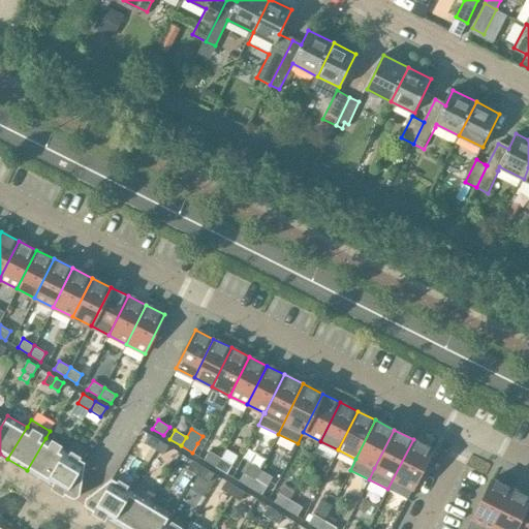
[(156,449),(161,440),(150,434),(145,442),(156,449)]
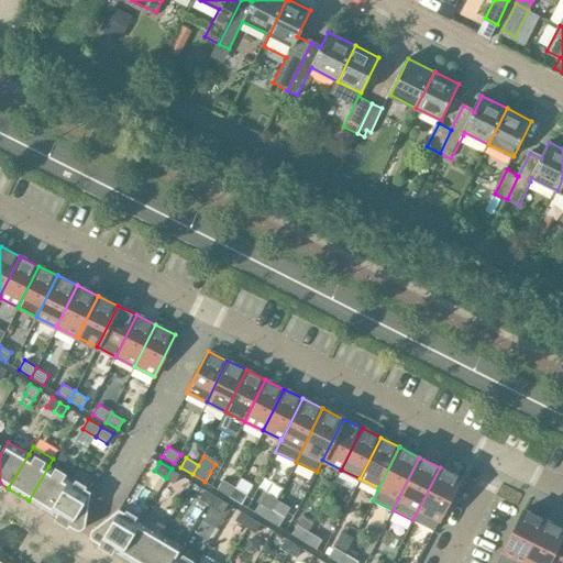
[(29,500),(48,512),(69,479),(48,466),(29,500)]
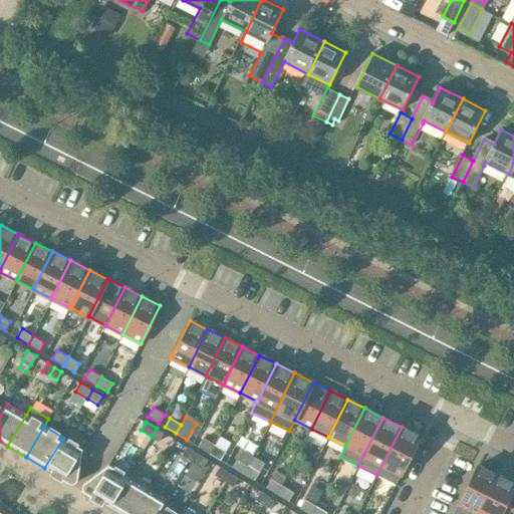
[(396,484),(402,474),(421,436),(402,427),(376,475),(396,484)]
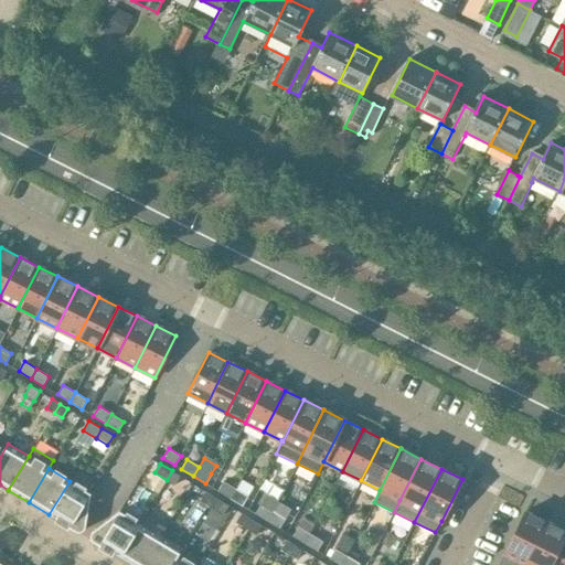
[(172,470),(167,480),(174,484),(180,476),(172,470)]
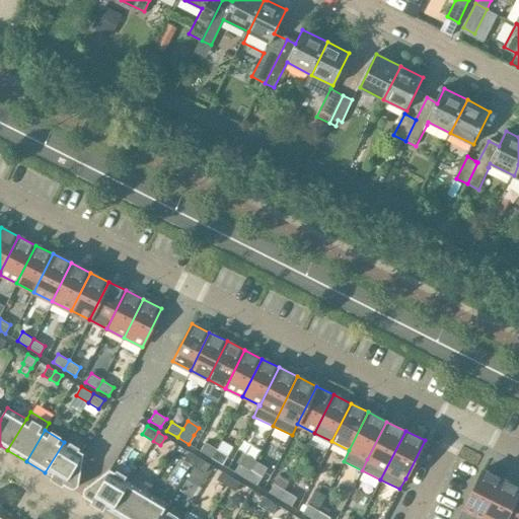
[(78,484),(78,483),(83,453),(64,442),(45,472),(69,488),(70,488),(71,489),(73,489),(74,488),(76,488),(76,487),(77,486),(78,484)]
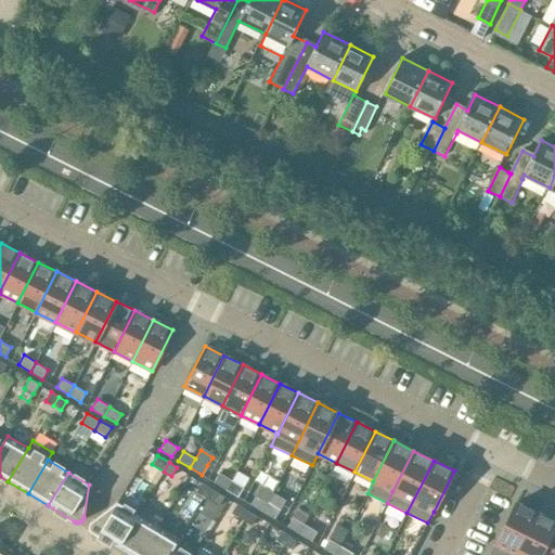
[(226,489),(231,480),(219,473),(214,482),(226,489)]
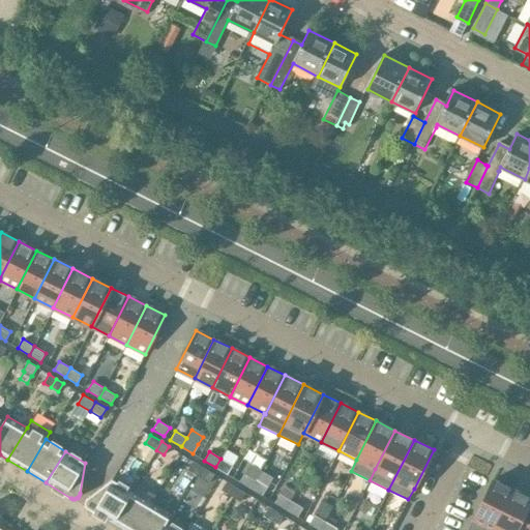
[(232,465),(221,459),(215,467),(227,474),(232,465)]
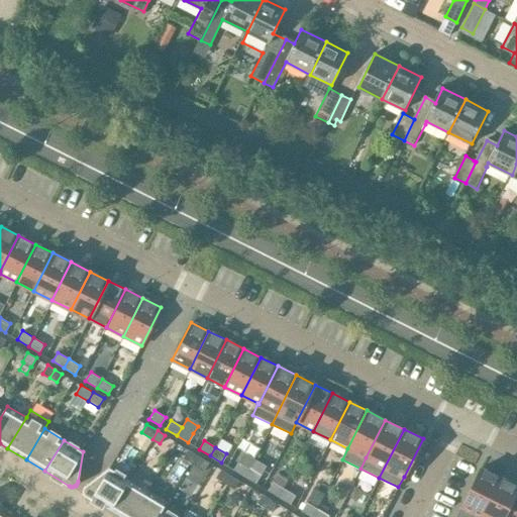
[(190,461),(195,453),(188,448),(183,457),(190,461)]
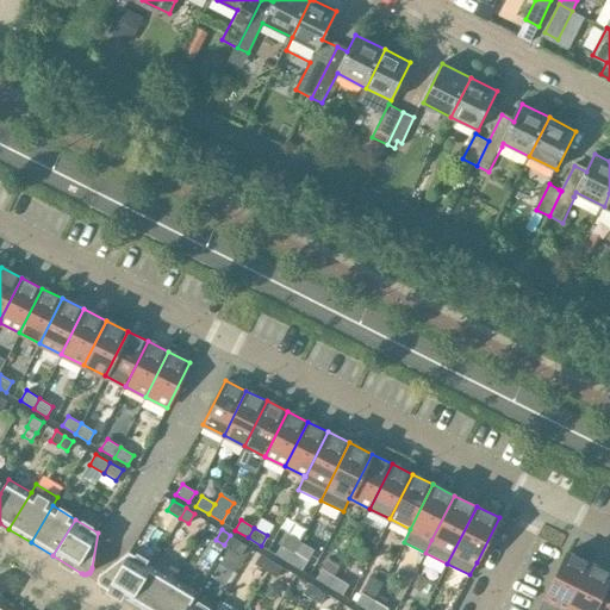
[(224,545),(235,551),(241,555),(247,545),(230,535),(224,545)]
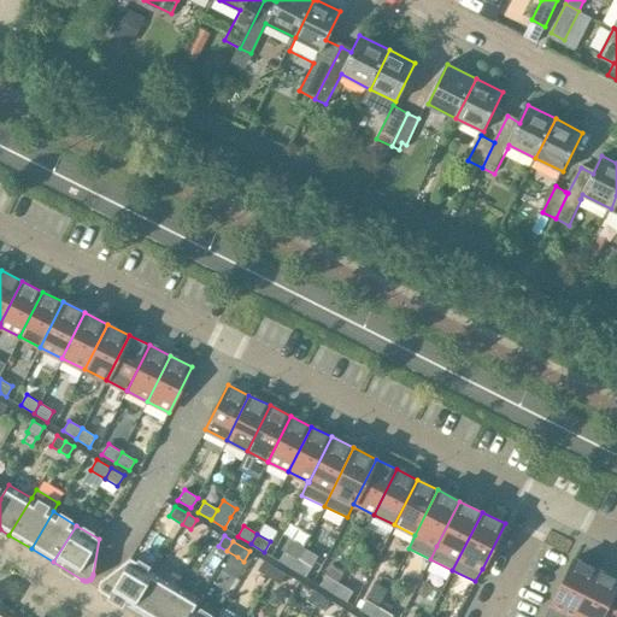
[(305,577),(311,566),(317,556),(304,547),(298,558),(292,569),(305,577)]
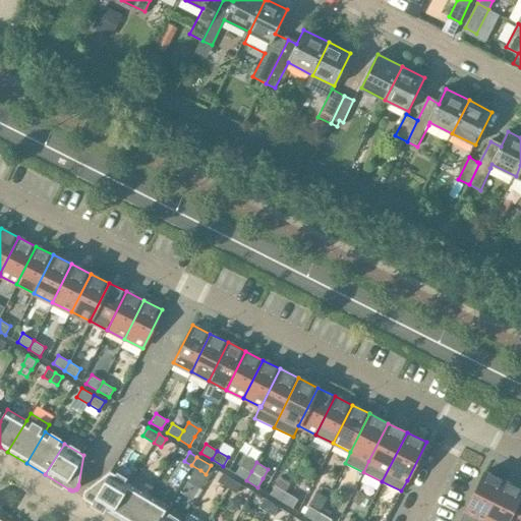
[(246,480),(251,471),(240,464),(235,473),(246,480)]
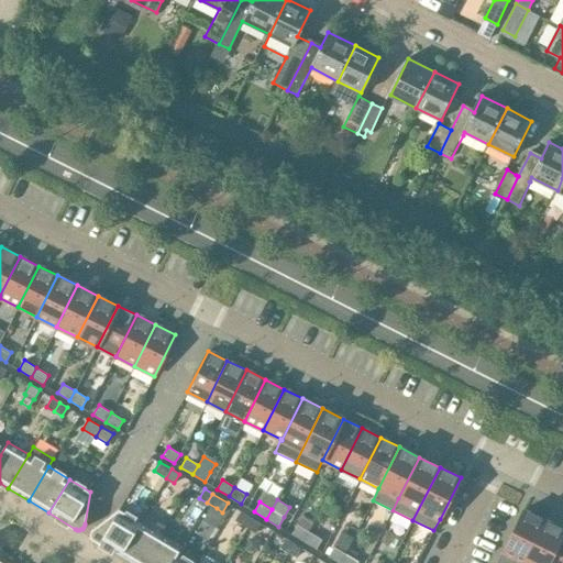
[(92,539),(94,540),(120,555),(140,521),(119,509),(92,529),(91,530),(90,531),(90,532),(90,533),(90,536),(90,537),(91,538),(92,539)]
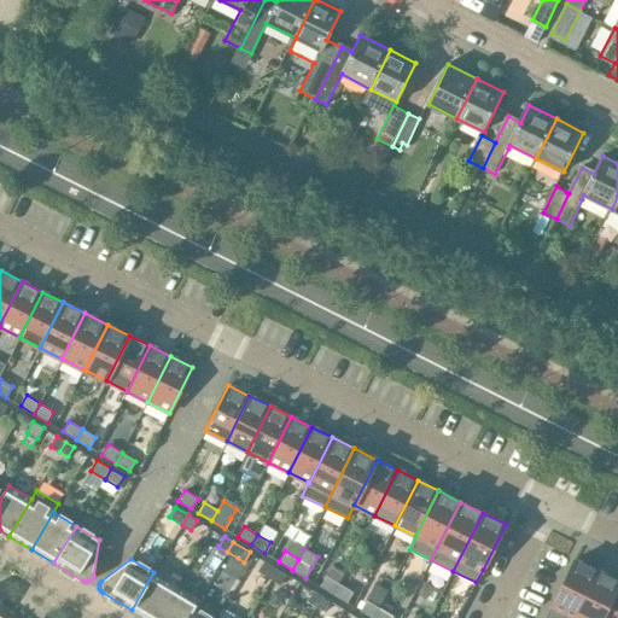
[(546,617),(572,617),(596,570),(575,559),(544,617),(546,617)]
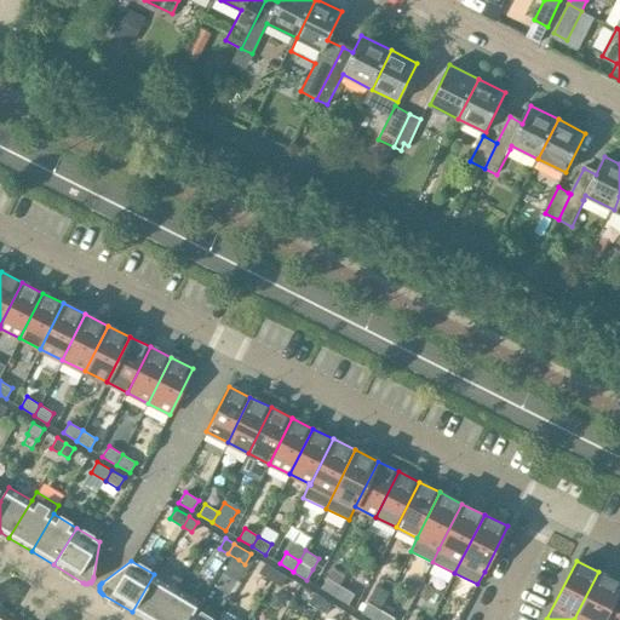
[(273,580),(279,570),(265,562),(259,573),(273,580)]
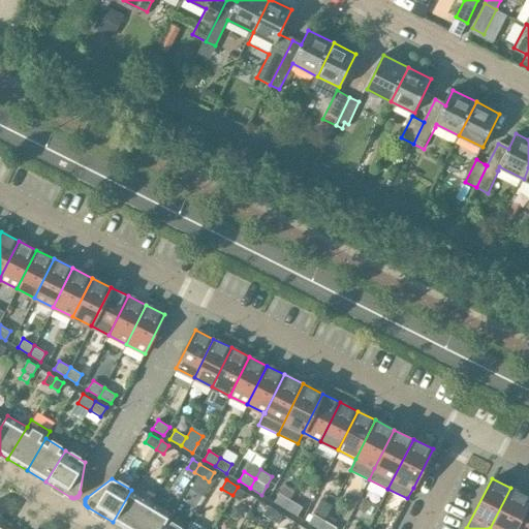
[(124,528),(133,528),(151,501),(155,494),(135,483),(131,490),(113,522),(124,528)]
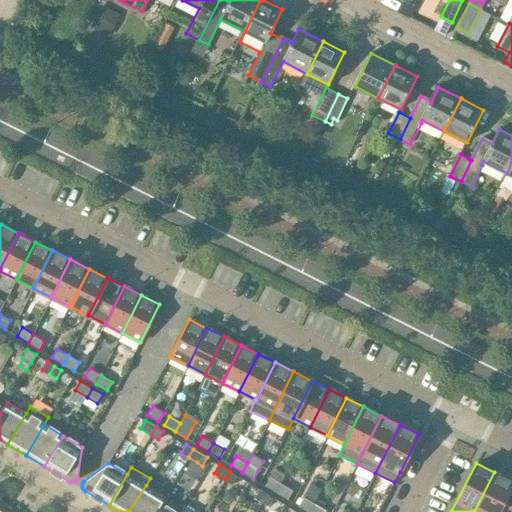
[(281,484),(280,483),(285,474),(275,468),(265,486),(276,492),(281,484)]
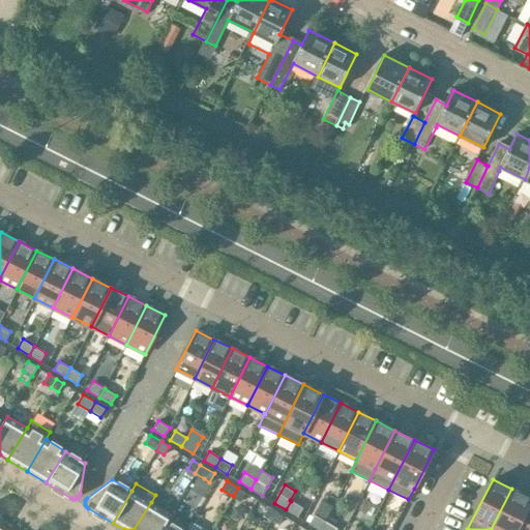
[(238,488),(233,496),(240,501),(245,492),(238,488)]
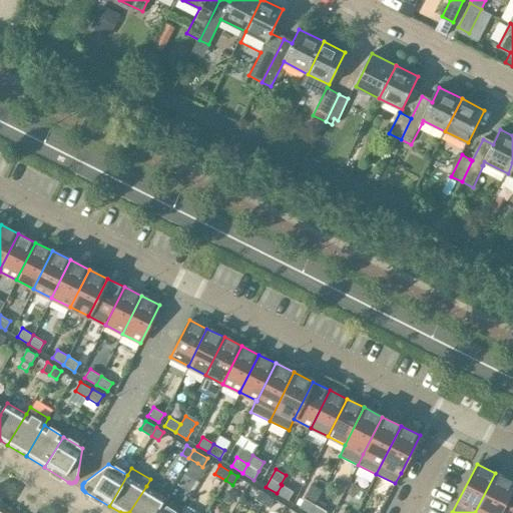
[(498,512),(512,483),(512,482),(495,473),(475,512),(498,512)]
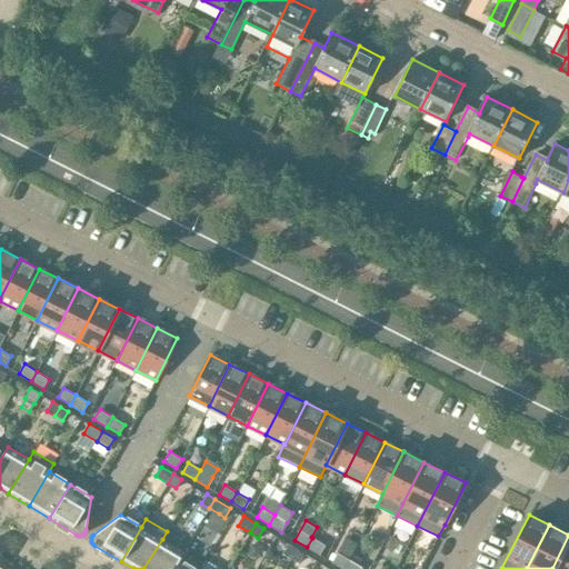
[(568,568),(568,536),(552,568),(568,568)]
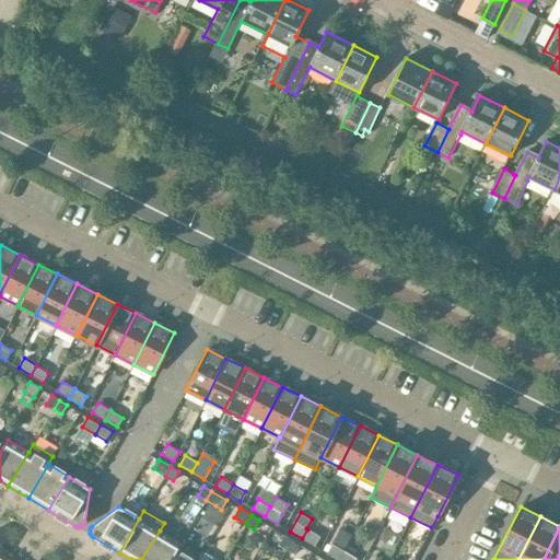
[(339,528),(331,544),(343,550),(352,535),(339,528)]
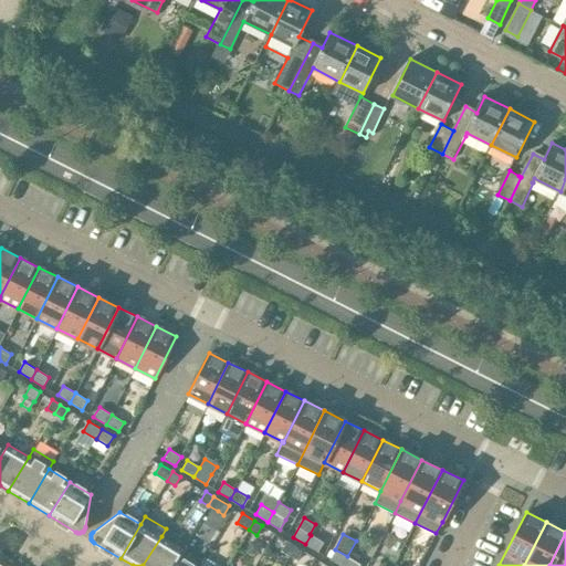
[(311,535),(305,544),(317,552),(323,542),(311,535)]
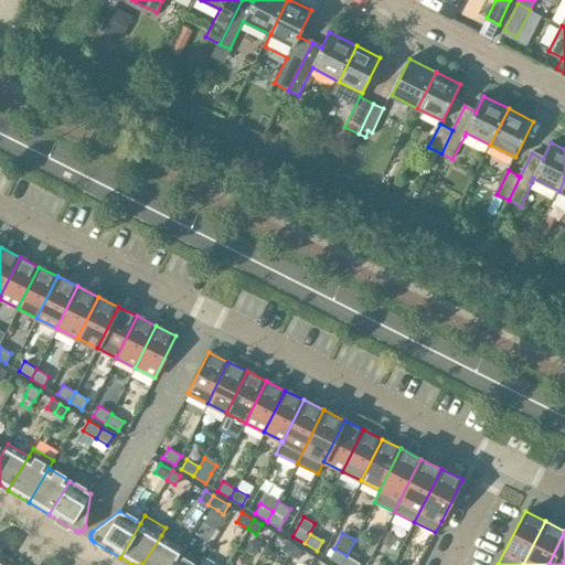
[(170,564),(181,547),(161,535),(142,564),(170,564)]
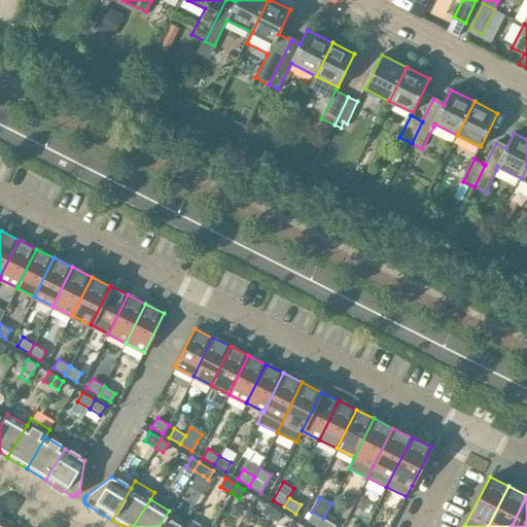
[(270,517),(275,507),(268,503),(262,512),(270,517)]
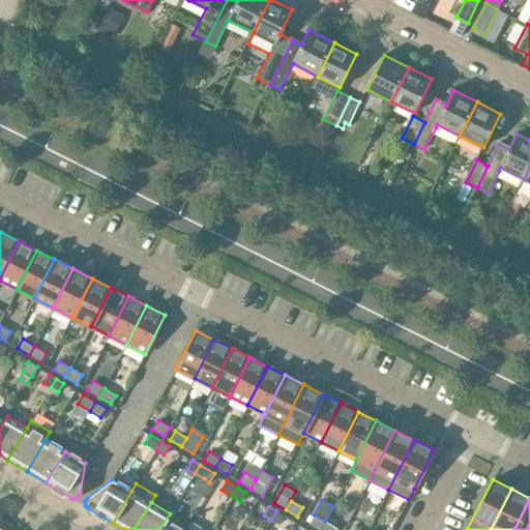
[(276,510),(271,520),(278,524),(284,514),(276,510)]
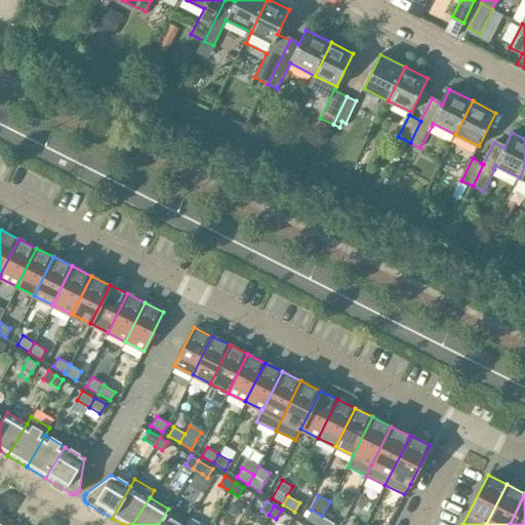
[(185,524),(188,521),(168,509),(158,524),(185,524)]
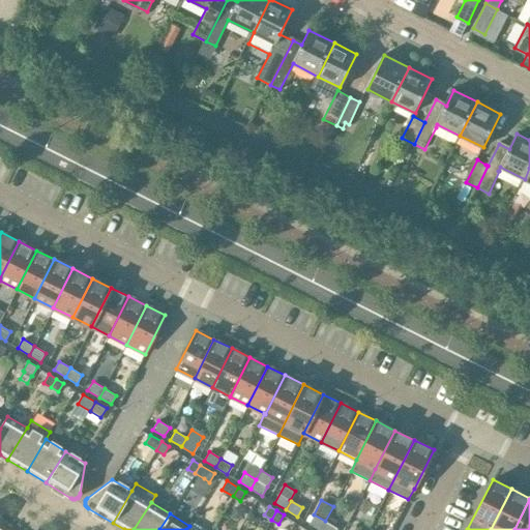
[(314,514),(308,524),(319,529),(320,529),(325,521),(314,514)]
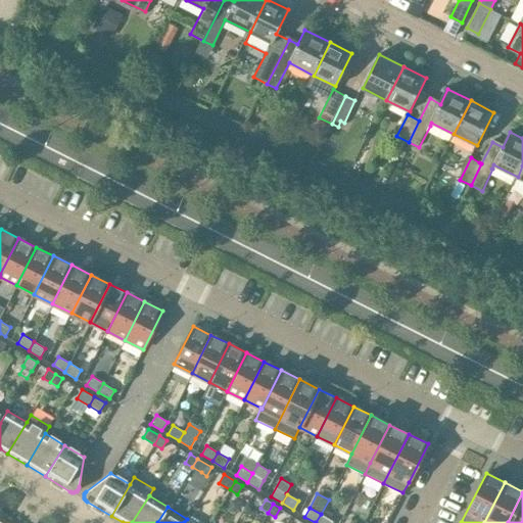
[(325,510),(322,515),(329,519),(333,514),(325,510)]
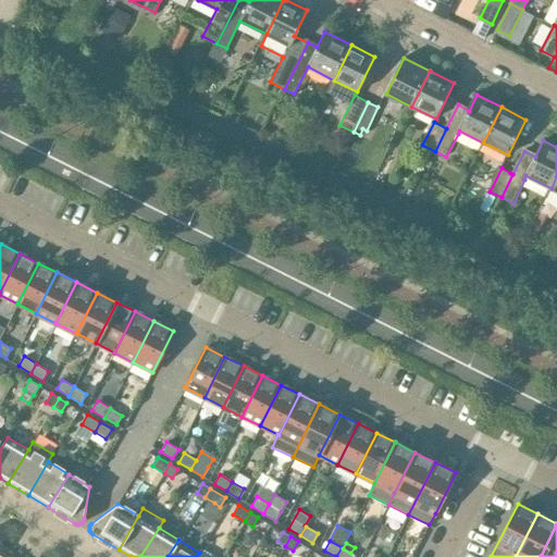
[(342,547),(336,556),(353,556),(354,555),(350,553),(343,548),(342,547)]
